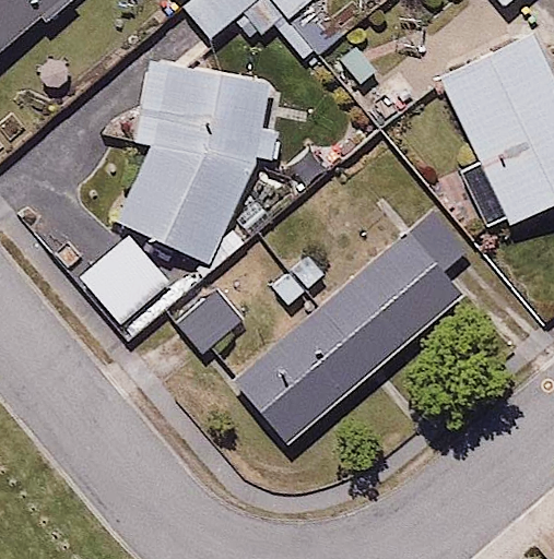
[(0,0),(0,51),(60,0),(0,0)]
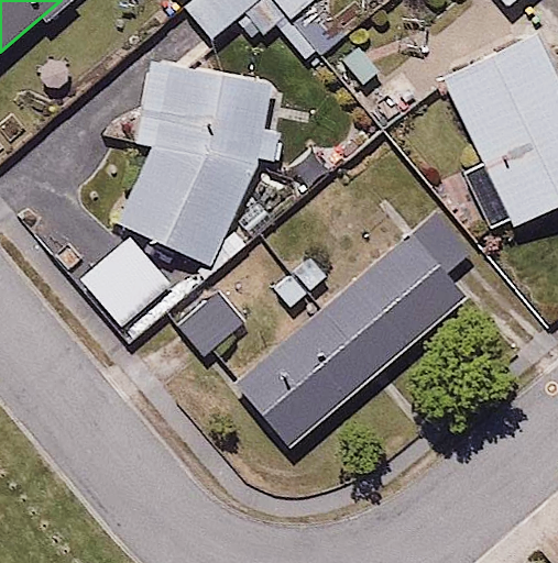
[(269,0),(194,0),(183,10),(215,44),(240,20),(258,40),(284,15),(269,0)]
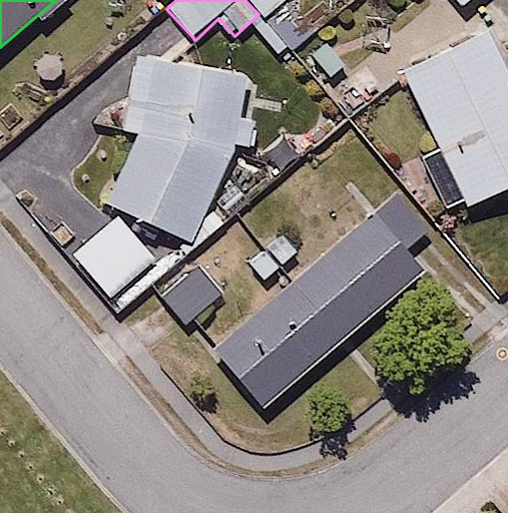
[(251,0),(295,50),(317,32),(288,1),(288,0),(251,0)]
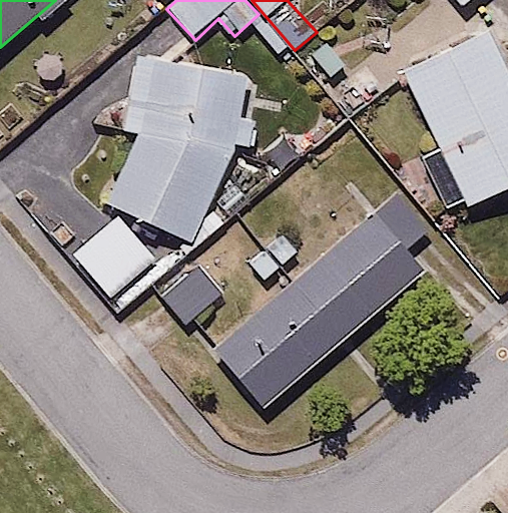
[(507,77),(488,36),(408,74),(440,150),(424,159),(448,207),(467,198),(470,204),(507,186),(507,77)]
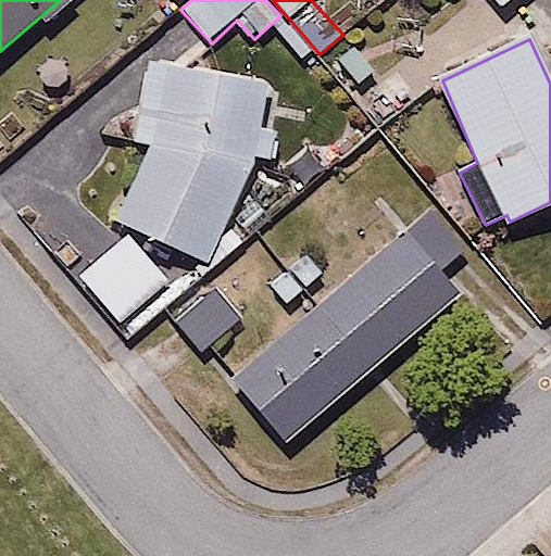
[(268,81),(153,64),(134,146),(149,147),(116,222),(209,263),(259,159),(275,161),(278,129),(261,126),(268,81)]
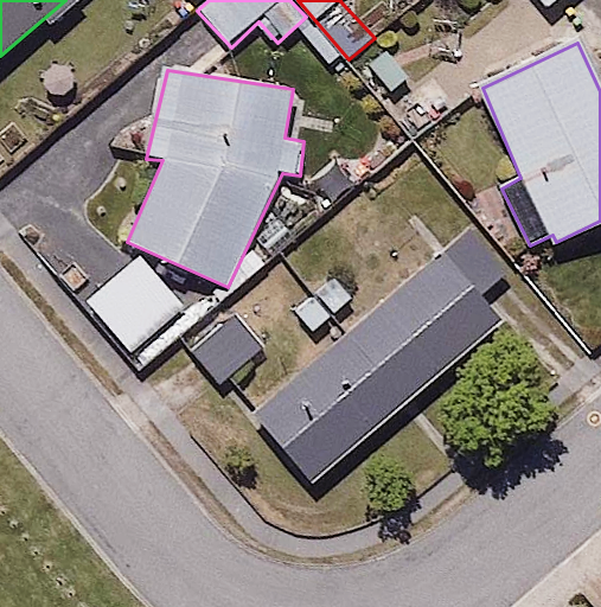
[(507,274),(472,231),(254,415),(312,483),(503,323),(483,295),(507,274)]
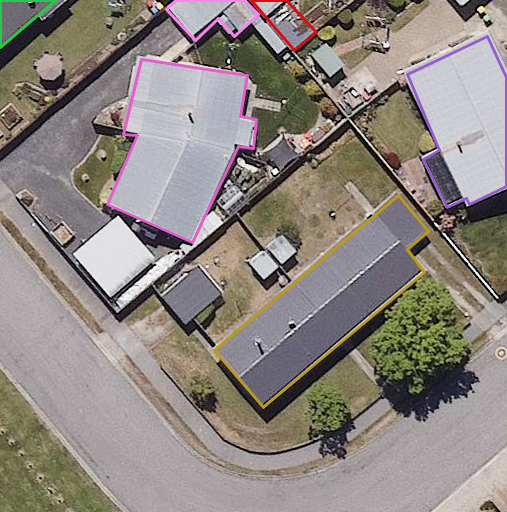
[(156,258),(118,217),(75,254),(112,296),(156,258)]
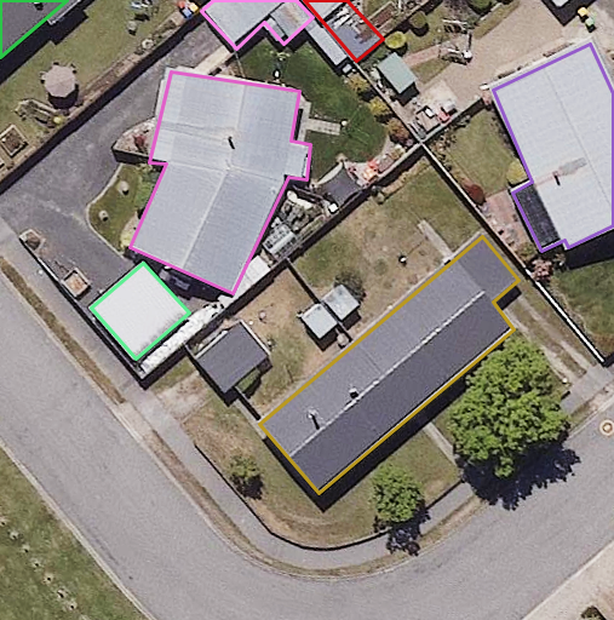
[(274,354),(245,319),(198,357),(228,394),(274,354)]
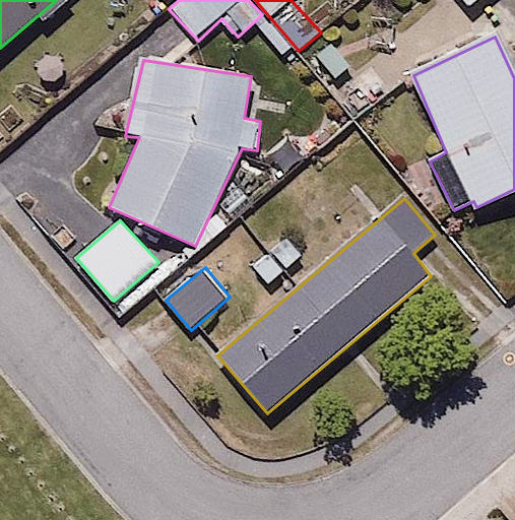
All buildings are outlined.
